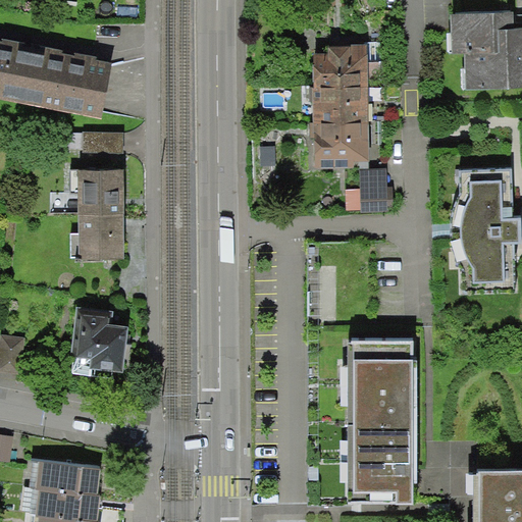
[(514,9),(453,11),(454,51),(466,50),(467,86),(521,83),(521,25),(514,27),(514,9)]
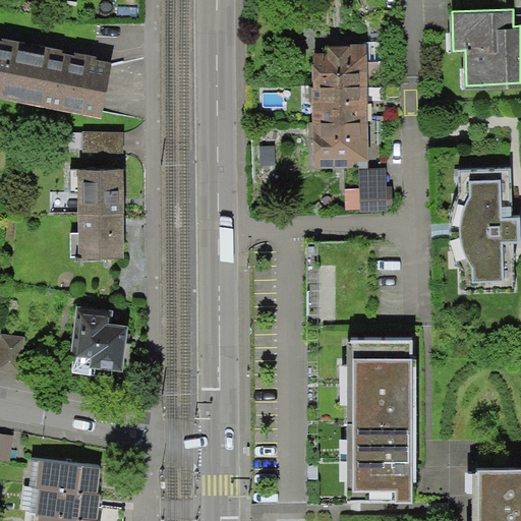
[(0,98),(101,117),(112,57),(0,36),(0,98)]
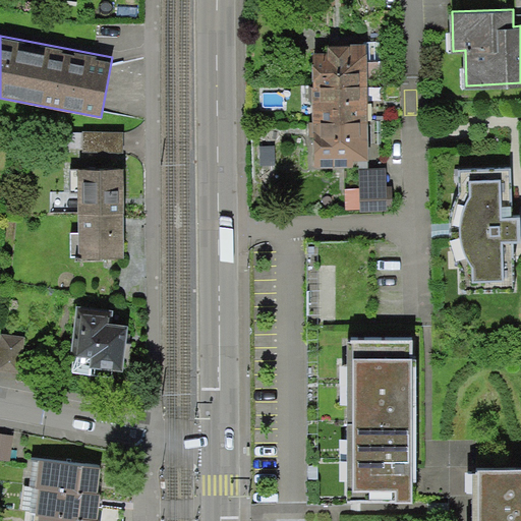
[(314,46),(315,164),(354,165),(358,212),(391,211),(389,169),(377,166),(370,44),(314,46)]
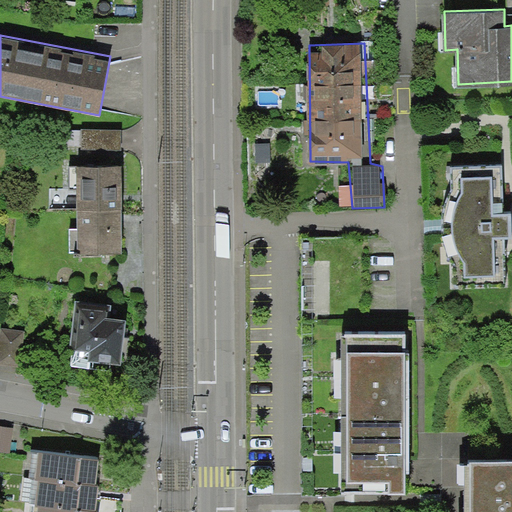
[(81,167),(122,167),(122,129),(81,129),(81,167)]
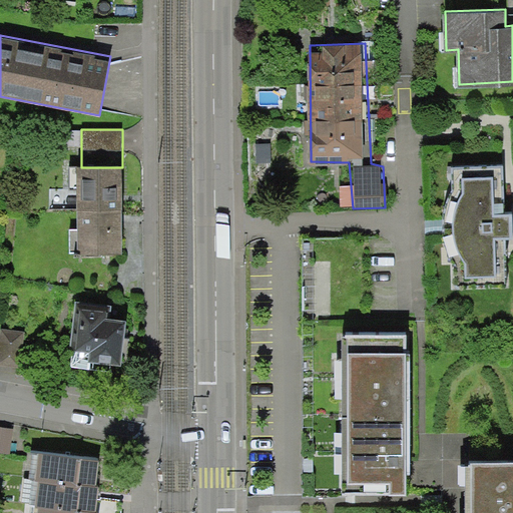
[(81,167),(77,167),(76,254),(122,254),(122,167),(81,167)]
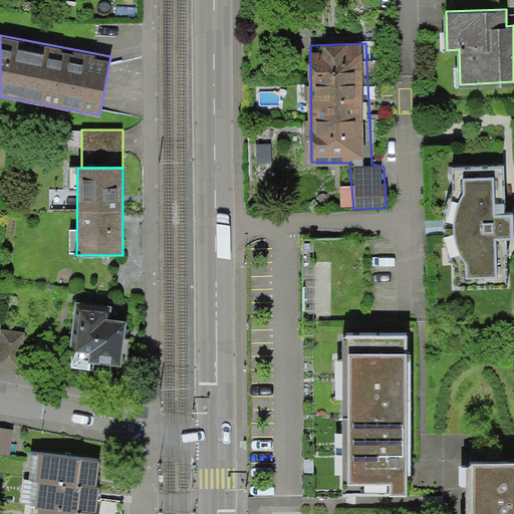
[(494,176),(467,177),(466,190),(463,196),(459,208),(456,220),(455,230),(457,241),(461,249),(464,255),(470,260),(470,274),(499,273),(498,235),(513,236),(513,215),(496,215),(494,176)]
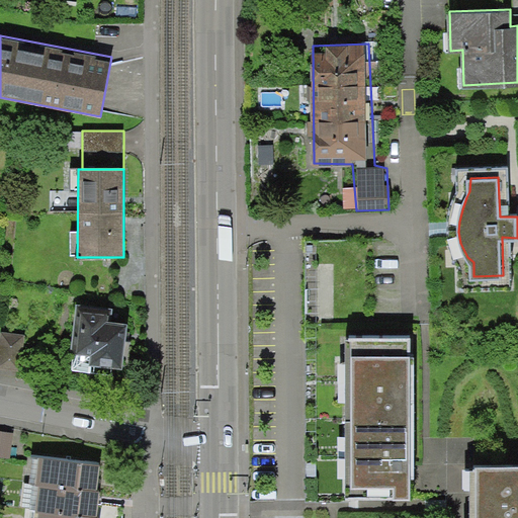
[(77,366),(123,370),(134,316),(84,308),(77,366)]
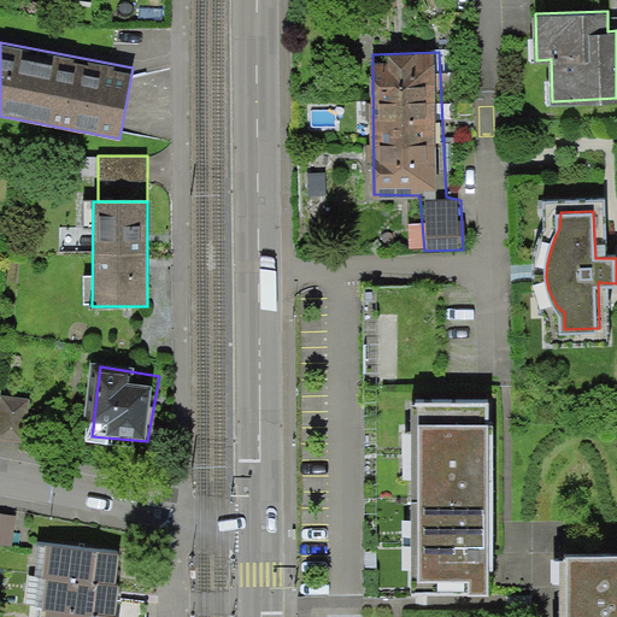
[(418,397),(421,587),(494,586),(493,398),(418,397)]
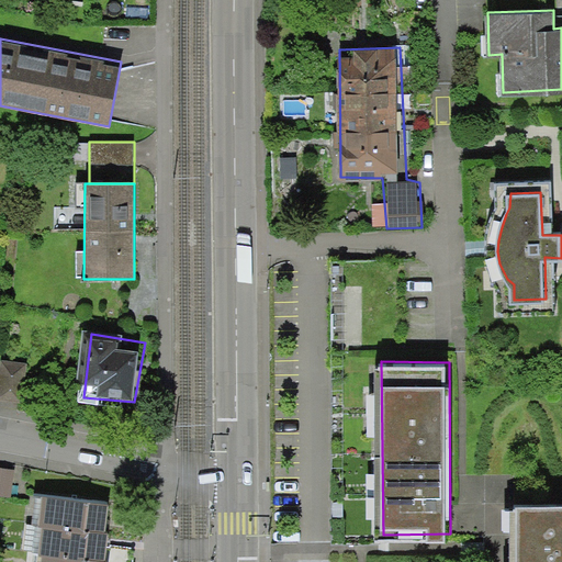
[(108,504),(42,496),(37,527),(42,528),(38,557),(42,557),(41,561),(104,561),(109,534),(104,534),(108,504)]
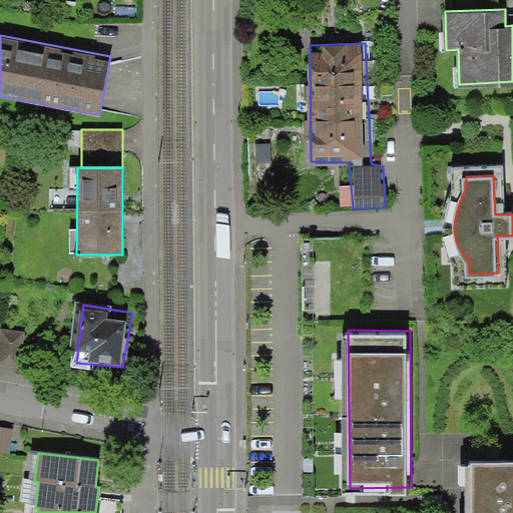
[(512,512),(512,457),(470,461),(469,512),(512,512)]
